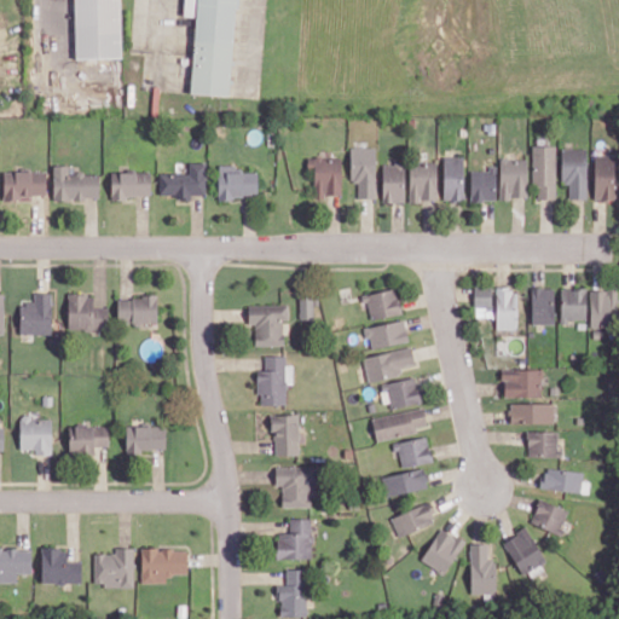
[(121,57),(120,0),(74,0),(75,58),(121,57)]
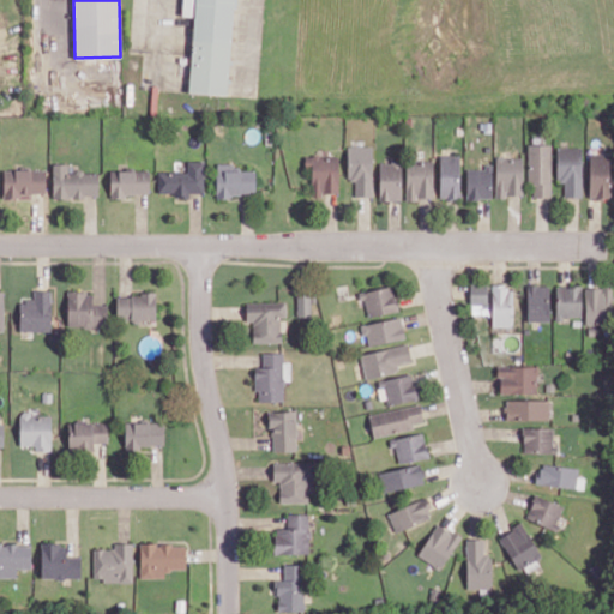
[(188,92),(228,95),(234,0),(182,0),(182,14),(194,16),(188,92)]
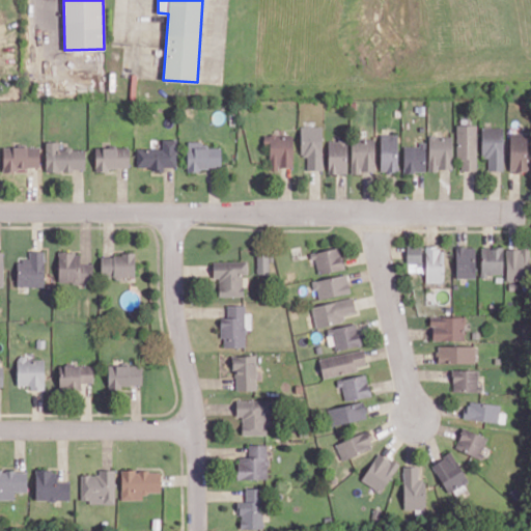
[(476,124),(456,124),(457,170),(477,170),(476,124)]
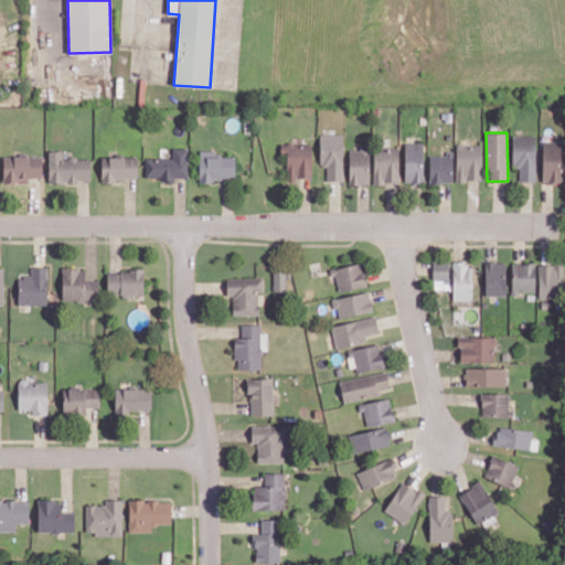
[(327,181),(343,180),(343,134),(320,135),(320,166),(327,166),(327,181)]
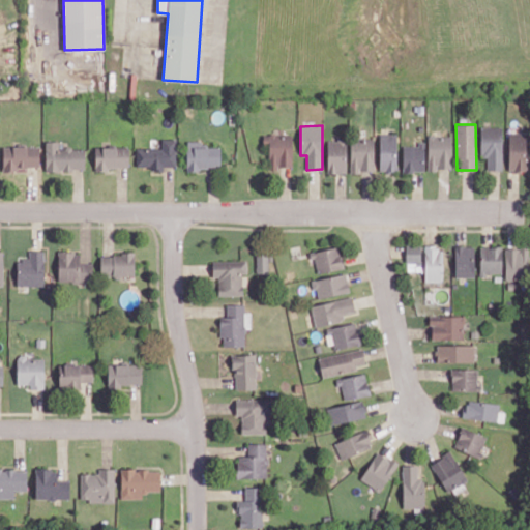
[(480,126),(480,156),(488,156),(487,170),(502,170),(502,127),(480,126)]
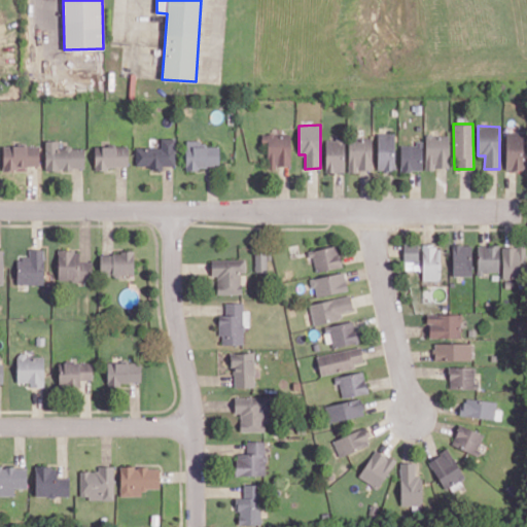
[(505,170),(523,170),(524,132),(506,132),(505,170)]
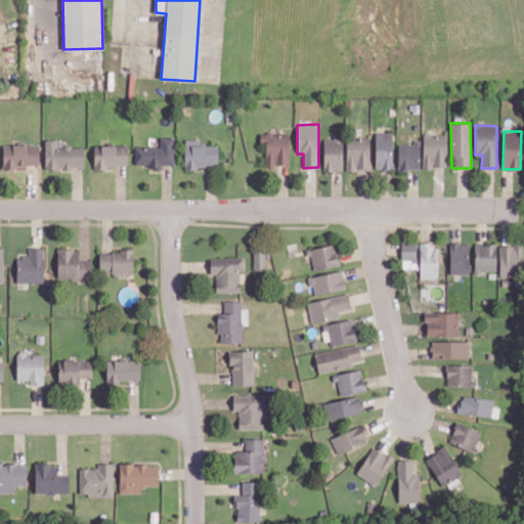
[(289,132),(260,133),(260,142),(266,142),(266,166),(290,165),(289,132)]
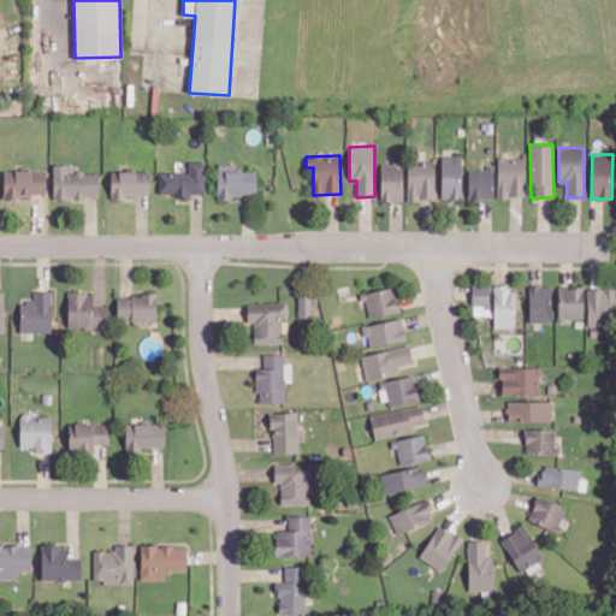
[(440,199),(461,199),(462,155),(442,155),(440,199)]
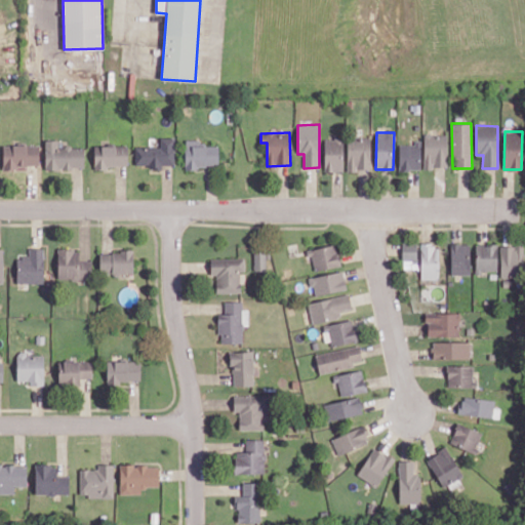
[(447,134),(423,134),(425,168),(447,168),(447,134)]
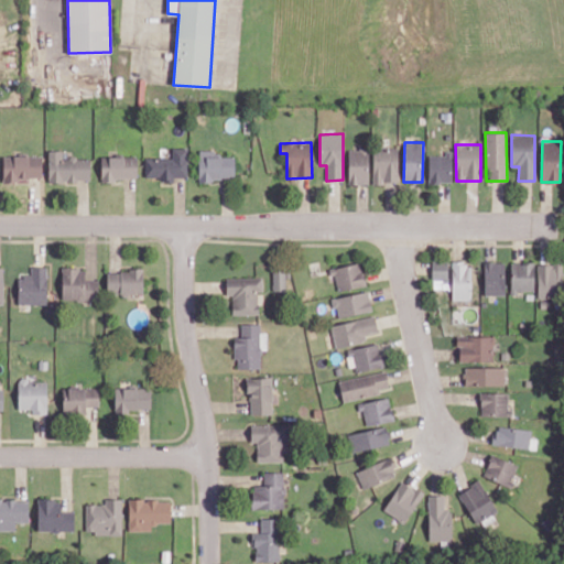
[(187,148),(173,148),(173,158),(144,158),(145,179),(174,179),(174,176),(187,176),(187,148)]
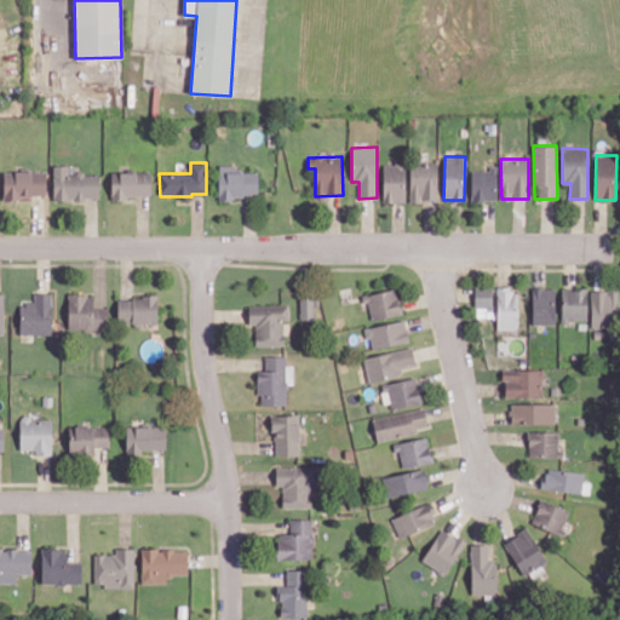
[(411,201),(437,201),(437,162),(409,162),(411,201)]
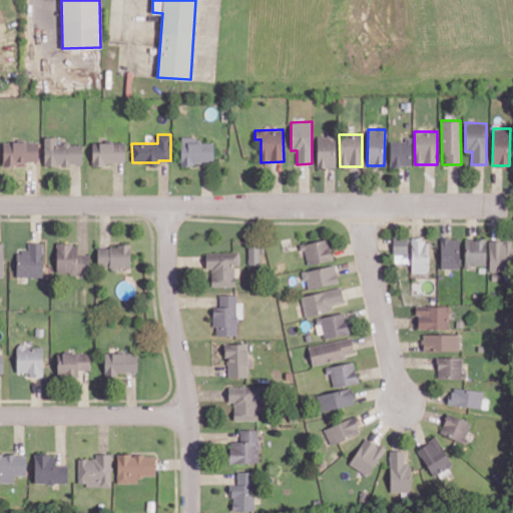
[(336,167),(336,135),(318,135),(317,167),(336,167)]
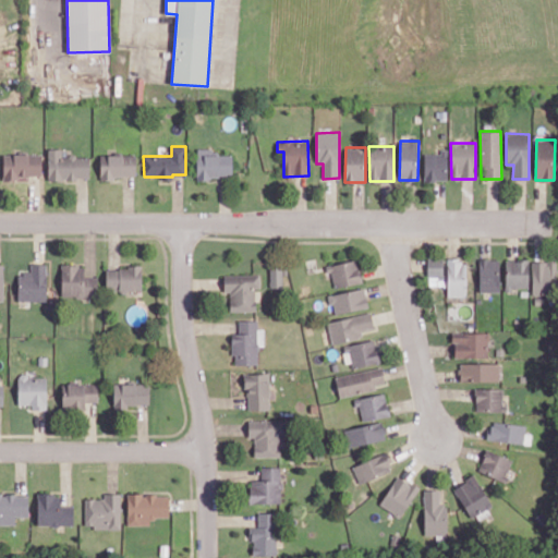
[(48,180),(91,179),(89,156),(62,157),(62,148),(48,149),(48,180)]
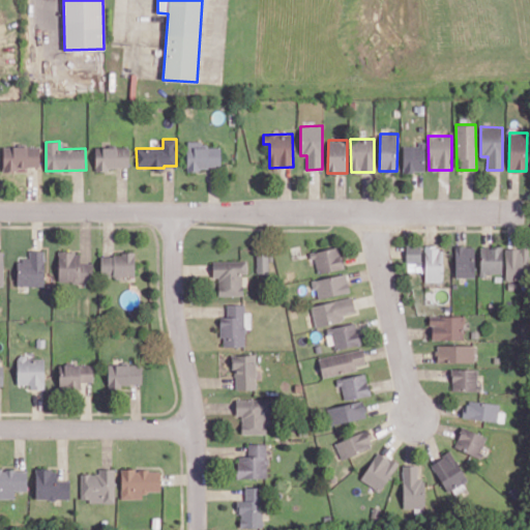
[(221,144),(187,144),(186,169),(221,169),(221,144)]
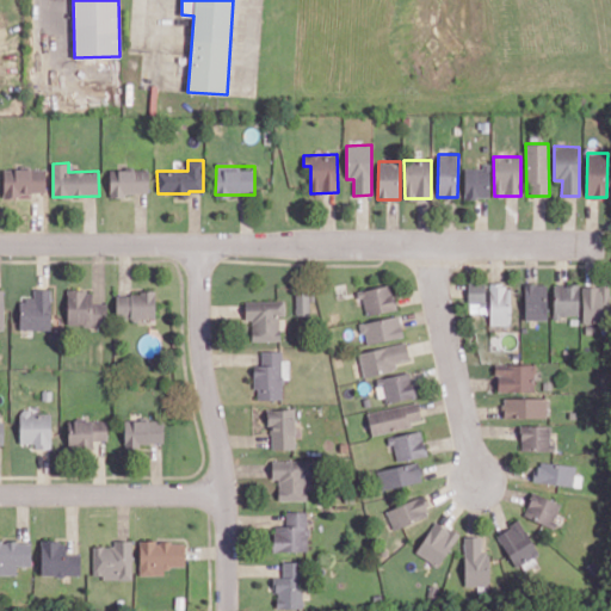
[(464,167),(464,198),(489,198),(489,167),(464,167)]
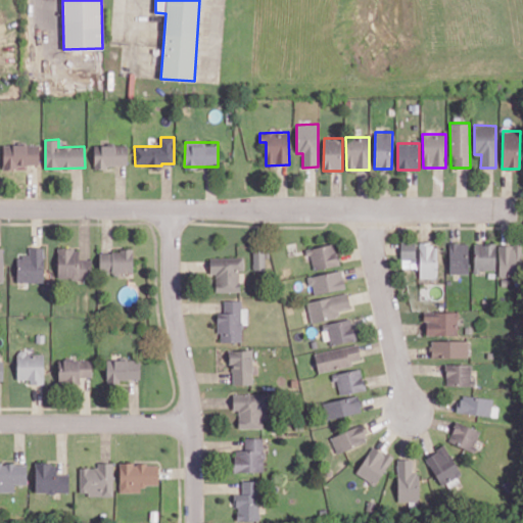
[(39,165),(39,144),(3,144),(3,167),(39,165)]
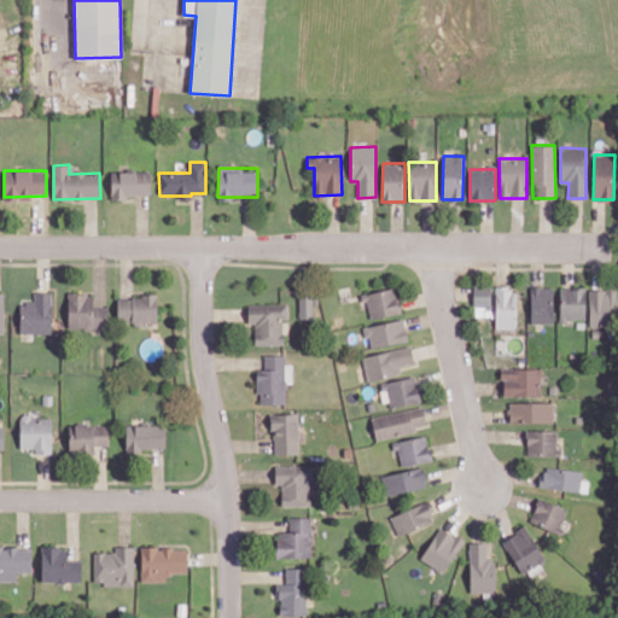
[(150,172),(111,170),(111,196),(150,197),(150,172)]
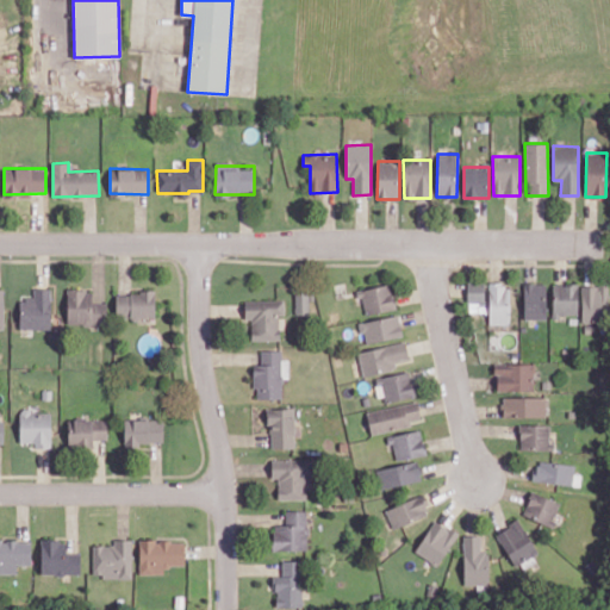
[(546,319),(546,282),(523,282),(523,319),(546,319)]
